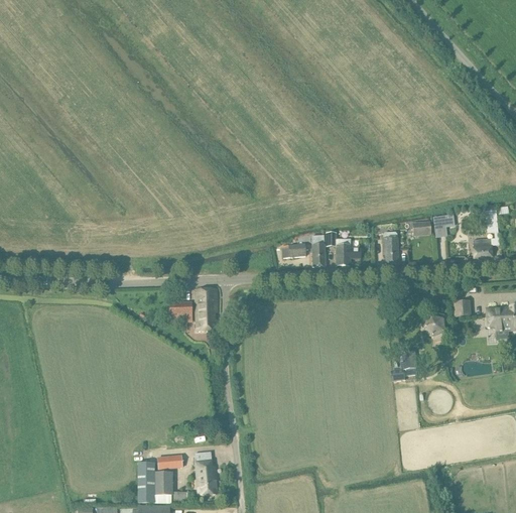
[(473,239),(474,256),(493,255),(492,244),(499,244),(497,209),(486,210),(487,232),(494,231),(495,237),(473,239)]
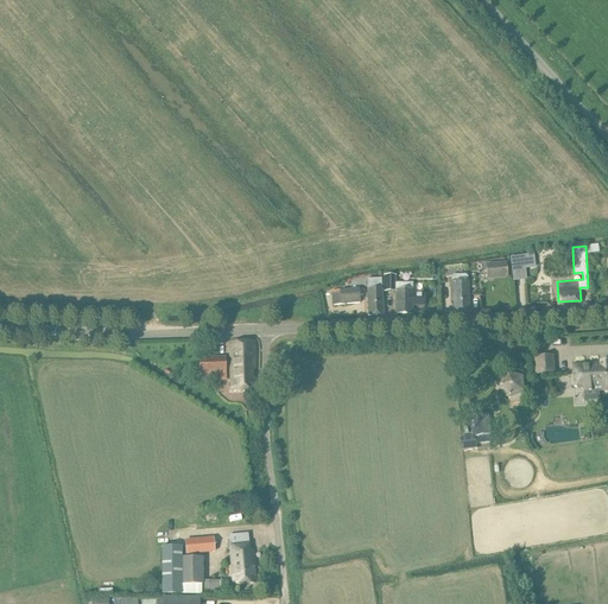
[(523,253),(510,254),(513,278),(526,277),(523,253)]
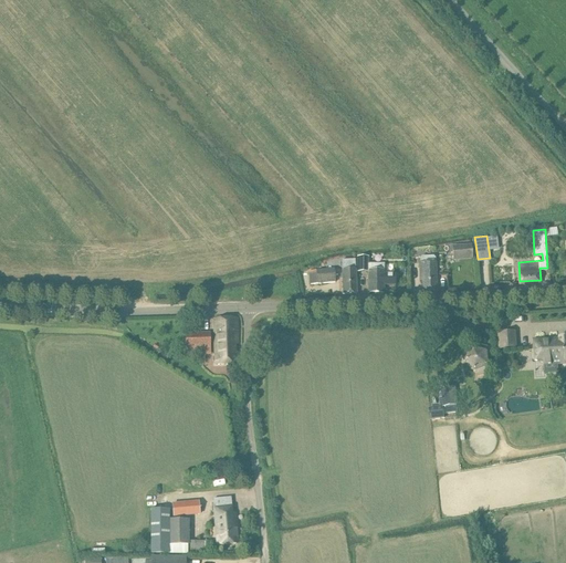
[(452,258),(473,257),(471,241),(451,243),(452,258)]
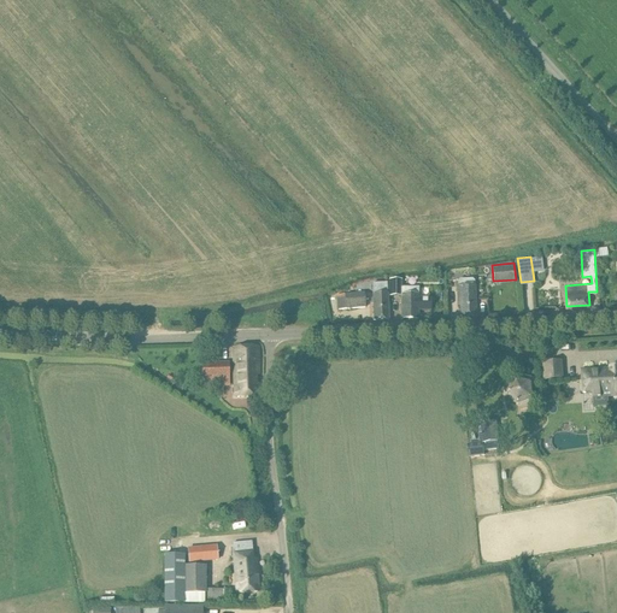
[(401,293),(403,314),(418,314),(418,290),(417,290),(417,283),(403,283),(403,276),(388,277),(389,293),(401,293)]
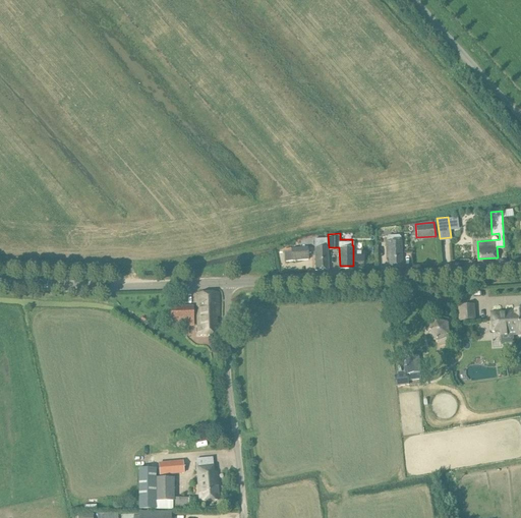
[(388,255),(389,265),(402,265),(401,237),(400,234),(398,233),(388,233),(386,235),(386,237),(386,256),(388,255)]
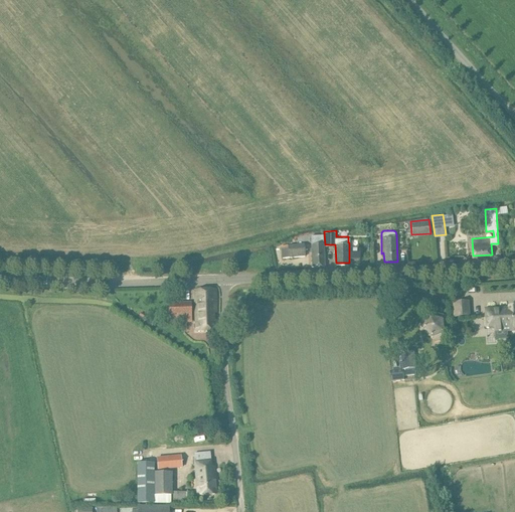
[(324,241),(323,241),(323,233),(311,234),(311,241),(312,264),(325,264),(324,241)]
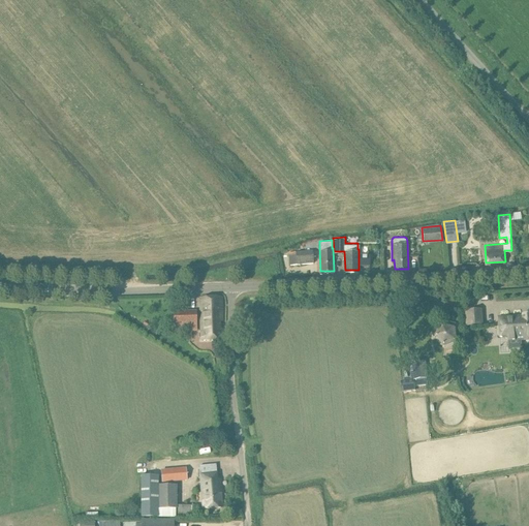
[(312,248),(288,250),(289,264),(313,261),(312,248)]
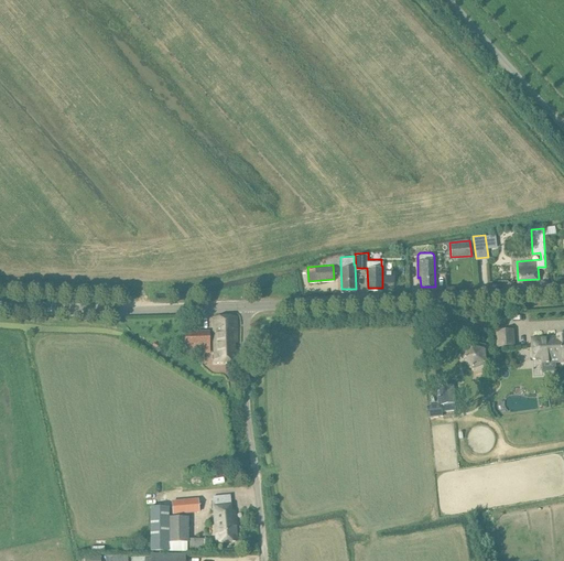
[(213,314),(214,359),(238,359),(238,347),(235,347),(235,340),(237,338),(236,314),(213,314)]
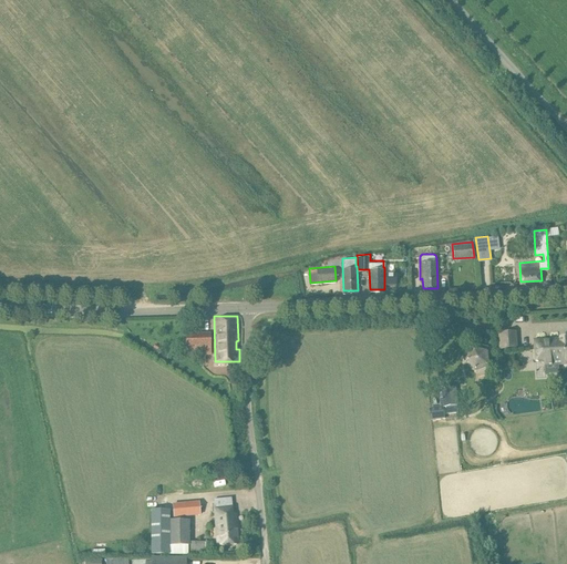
[(518,347),(517,329),(498,330),(500,348),(518,347)]
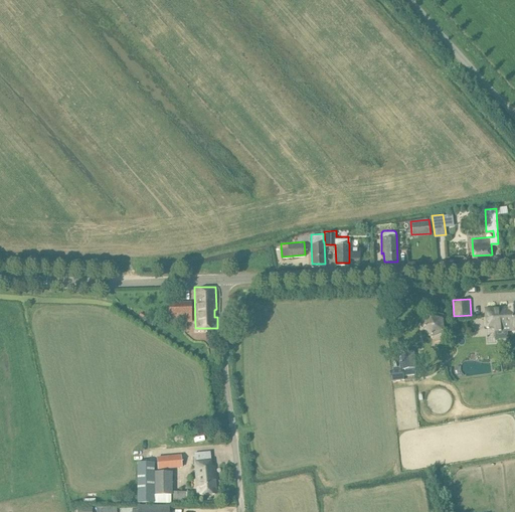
[(170,302),(171,314),(191,313),(190,301),(170,302)]
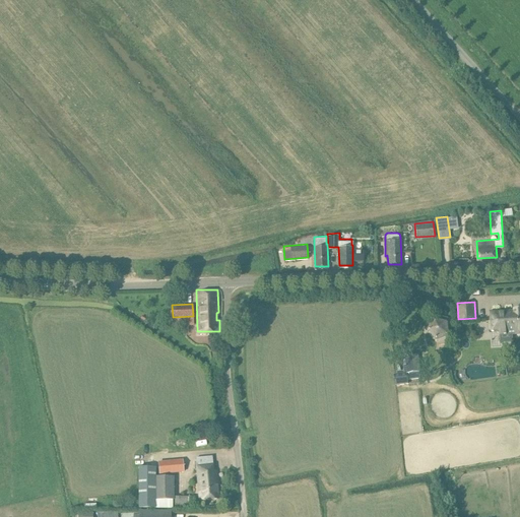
[(519,306),(513,308),(513,309),(491,311),(493,329),(500,328),(500,332),(519,330),(519,306)]
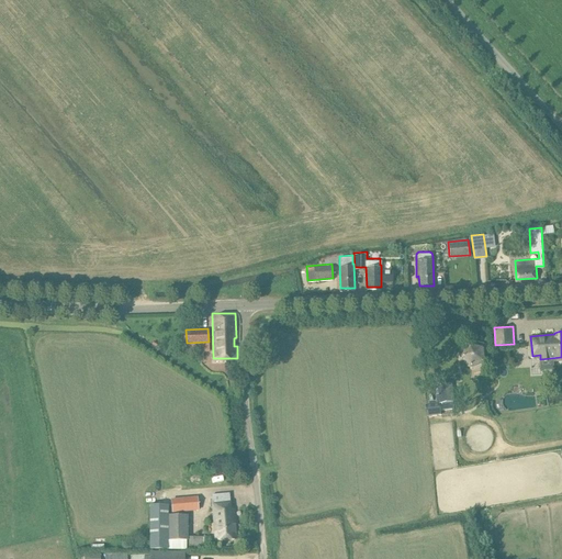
[(461,355),(471,366),(485,360),(484,346),(482,345),(484,341),(468,336),(459,350),(463,353),(461,355)]
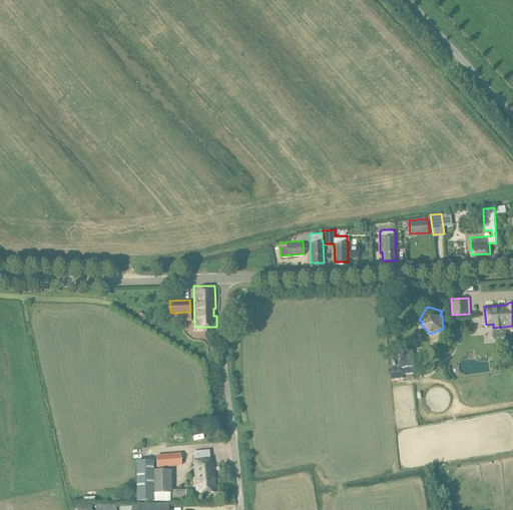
[(390,367),(391,378),(404,376),(403,372),(402,365),(399,366),(390,367)]
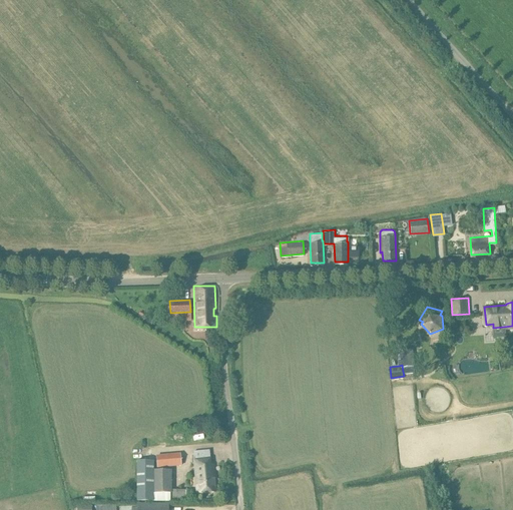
[(193,458),(196,491),(216,489),(213,462),(210,462),(209,456),(209,447),(193,449),(193,458)]
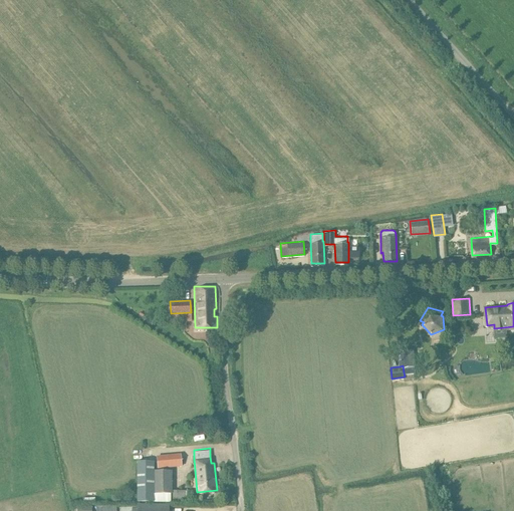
[(182,456),(159,456),(159,467),(182,466),(182,456)]
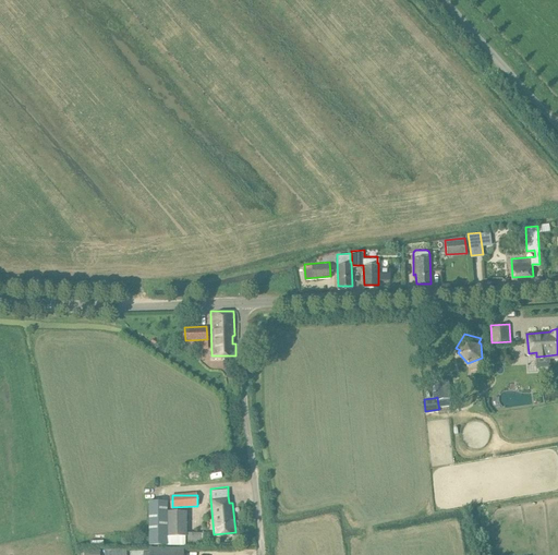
[(167,499),(148,499),(148,542),(167,543),(167,499)]
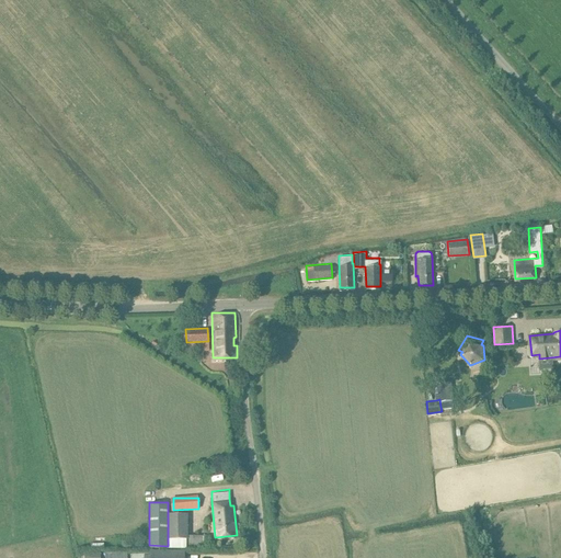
[(84,548),(84,557),(100,557),(100,548),(84,548)]
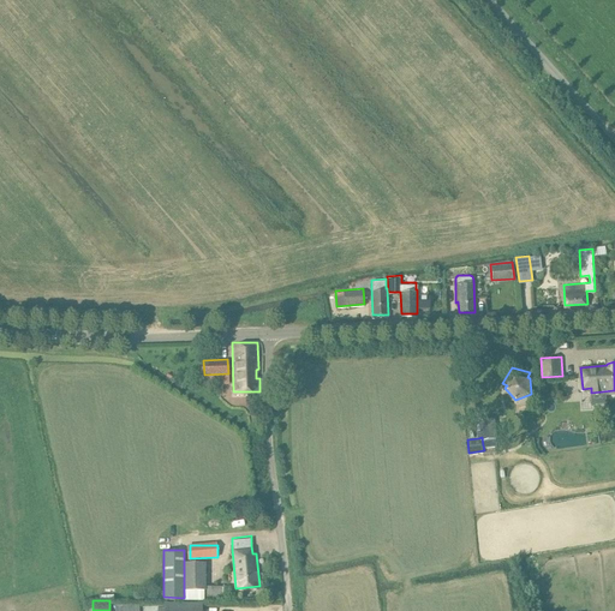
[(141,600),(124,601),(125,610),(141,610),(141,600)]
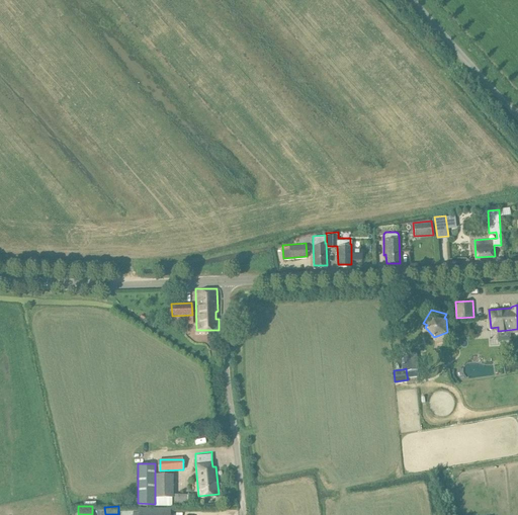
[(170,514),(171,506),(139,506),(139,514),(170,514)]
